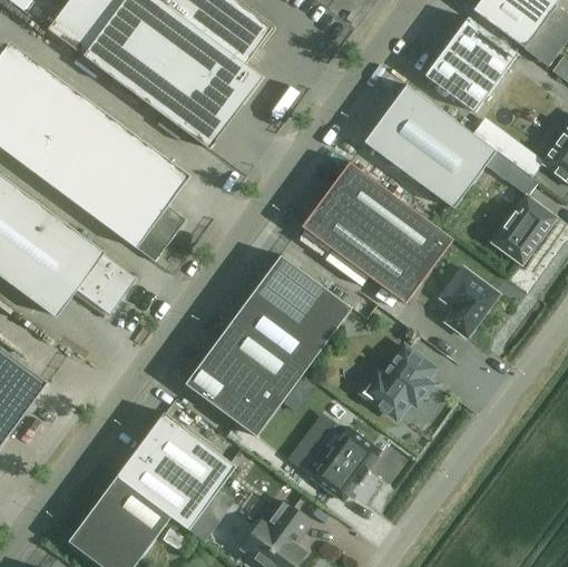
[(67,0),(47,28),(208,148),(213,143),(195,129),(224,90),(242,104),(262,76),(244,62),(271,27),(234,0),(67,0)]
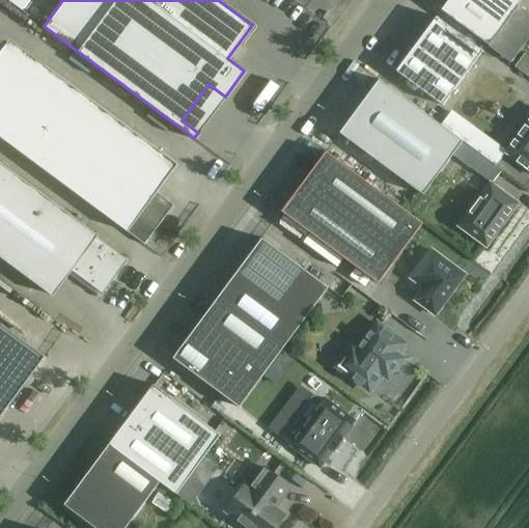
[(446,0),(440,8),(486,43),(518,0),(446,0)]
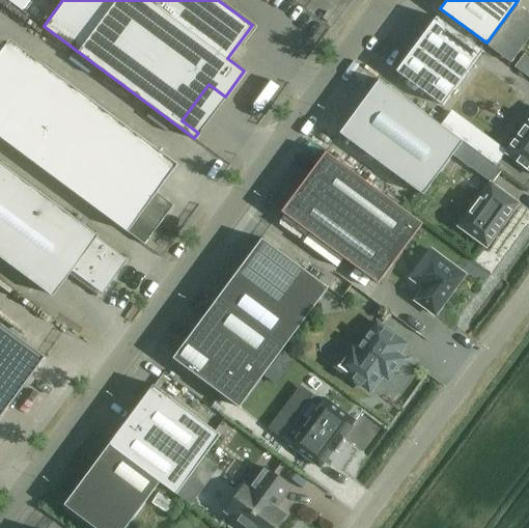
[(435,16),(394,70),(440,104),(480,50),(435,16)]
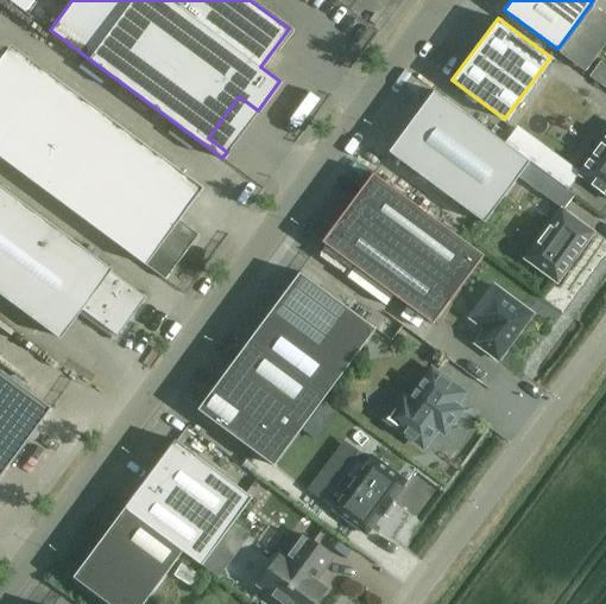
[(48,72),(0,135),(0,156),(163,278),(196,233),(177,218),(201,186),(48,72)]
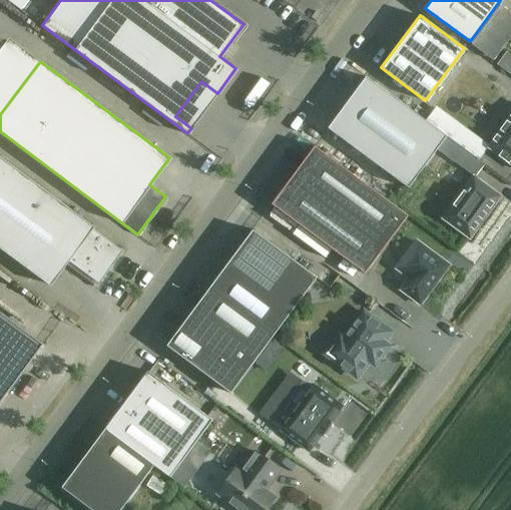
[(365,75),(327,126),(407,186),(436,148),(445,134),(372,80),(365,75)]
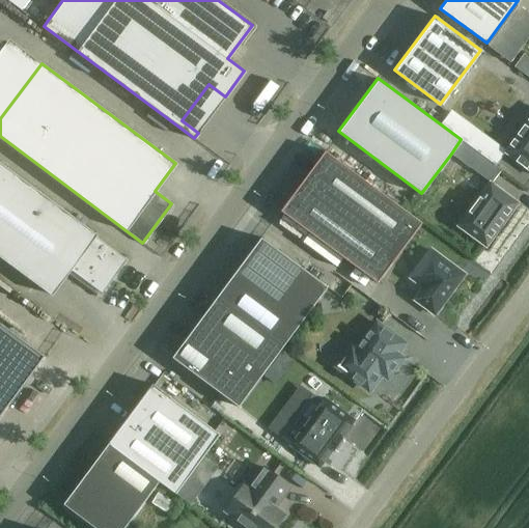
[(528,116),(504,151),(528,169),(528,116)]
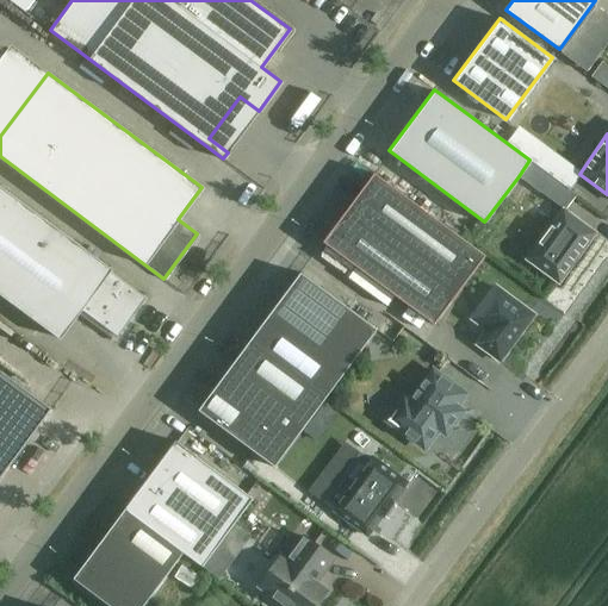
[(373,173),(322,241),(434,323),(484,255),(373,173)]
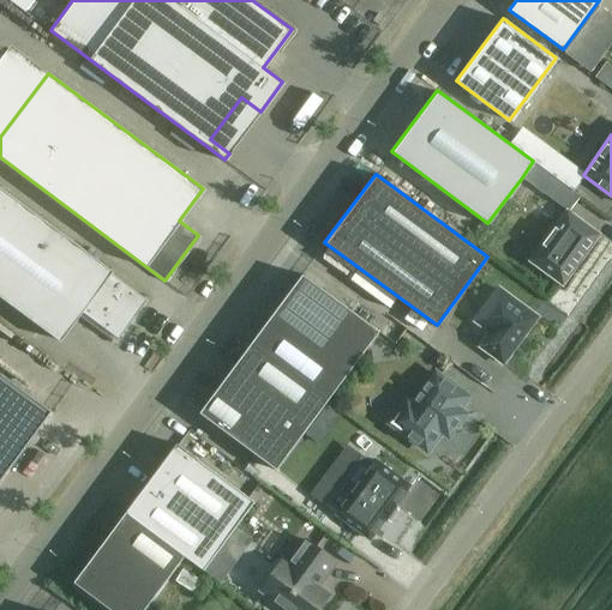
[(0,296),(57,338),(78,309),(117,337),(145,299),(107,270),(108,269),(0,187),(0,296)]
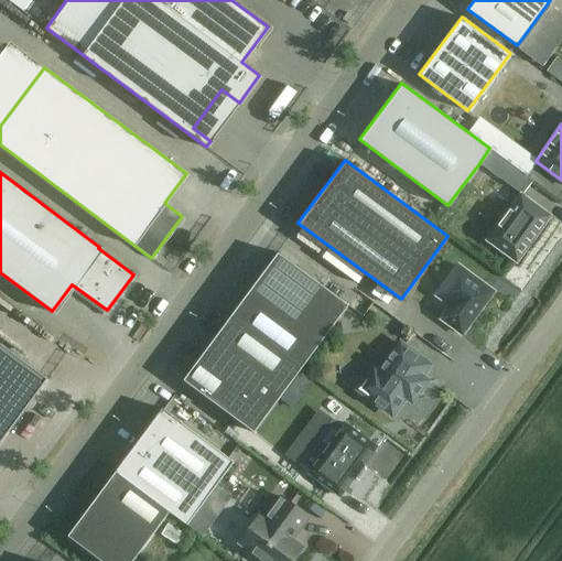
[(519,192),(485,238),(516,261),(549,214),(519,192)]
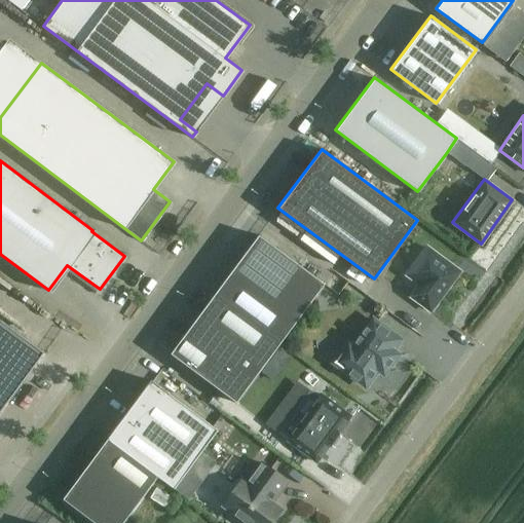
[(214,294),(279,342),(324,284),(258,234),(214,294)]
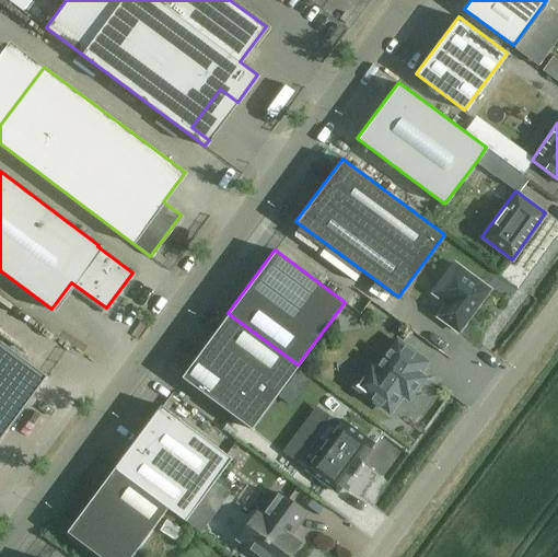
[(453,262),(437,285),(451,294),(436,314),(456,331),(488,288),(453,262)]
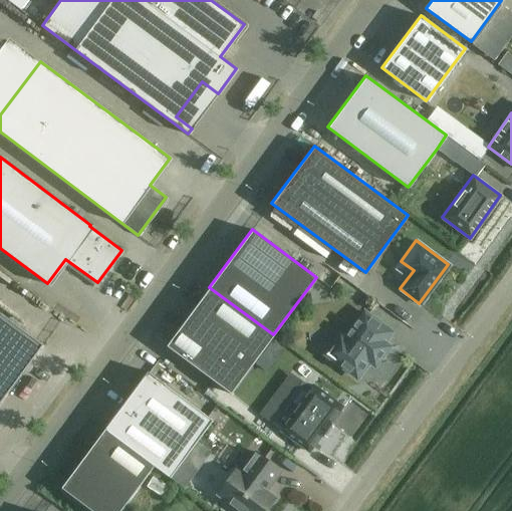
[(230,393),(273,334),(209,287),(166,345),(230,393)]
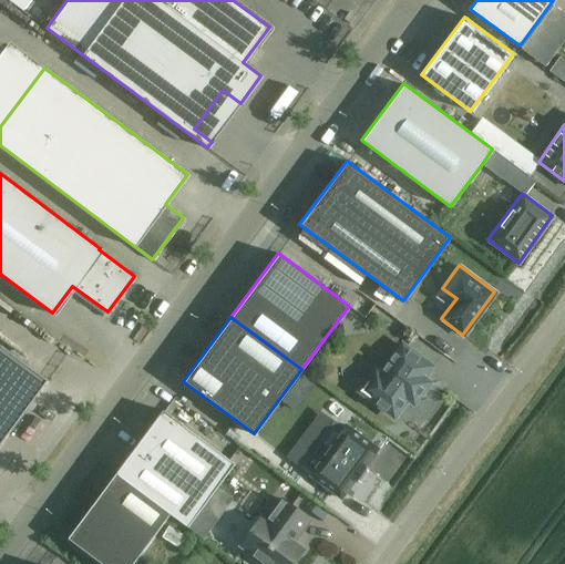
[(0,442),(47,379),(0,344),(0,442)]
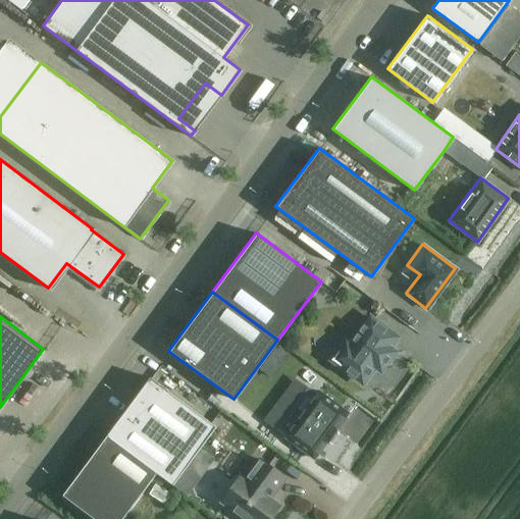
[(330,359),(361,381),(373,365),(379,369),(393,351),(387,347),(395,335),(369,316),(349,343),(345,340),(330,359)]
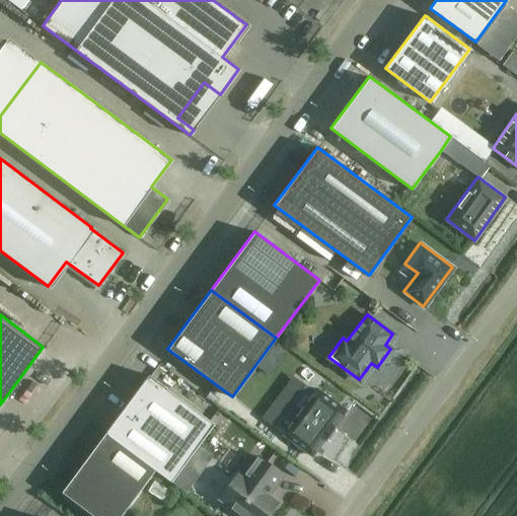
[(155,469),(171,482),(214,424),(148,374),(104,433),(105,433),(155,469)]
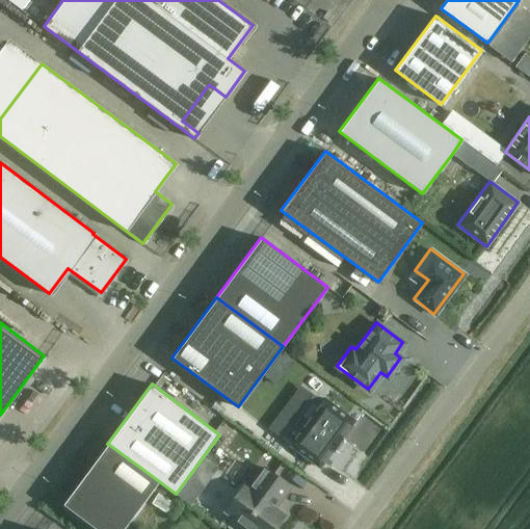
[(294,419),(281,438),(289,444),(319,467),(322,461),(326,457),(332,449),(333,450),(342,438),(341,437),(344,432),(348,427),(353,420),(323,397),(321,400),(313,394),(294,419)]
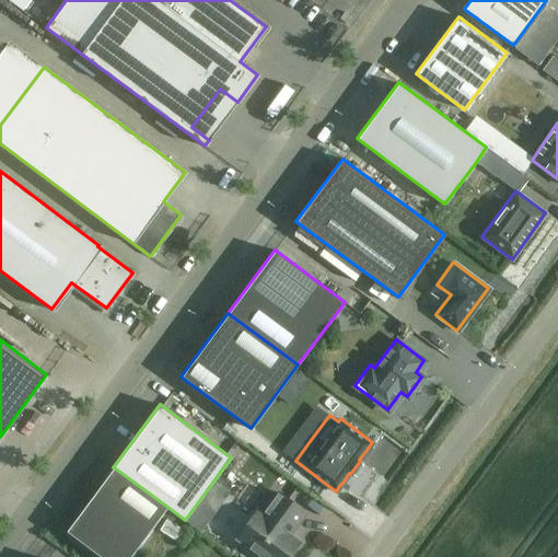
[(129,556),(167,507),(114,467),(66,531),(101,556),(129,556)]
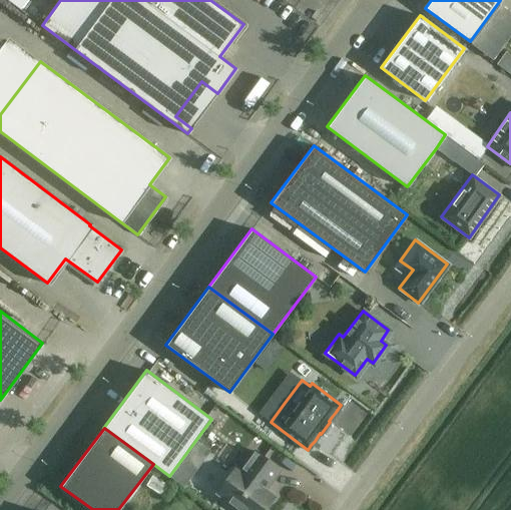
[(254,450),(239,471),(234,468),(216,492),(228,501),(226,504),(233,509),(263,509),(273,496),(264,489),(265,488),(264,487),(263,488),(261,487),(268,478),(271,480),(279,468),(254,450)]
